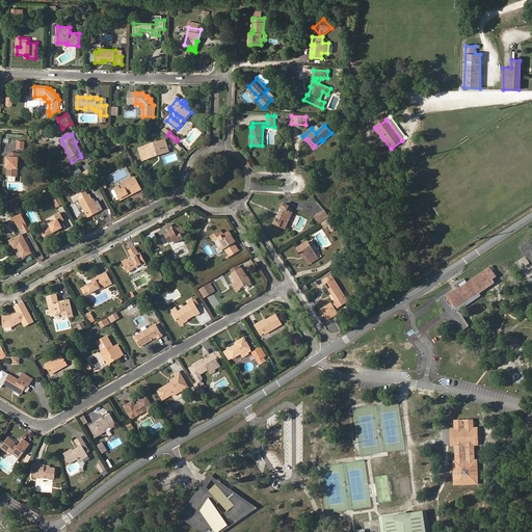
[(169,152),(165,139),(157,142),(157,143),(156,145),(154,147),(152,145),(151,144),(138,149),(142,160),(155,156),(156,154),(159,153),(161,154),(169,152)]
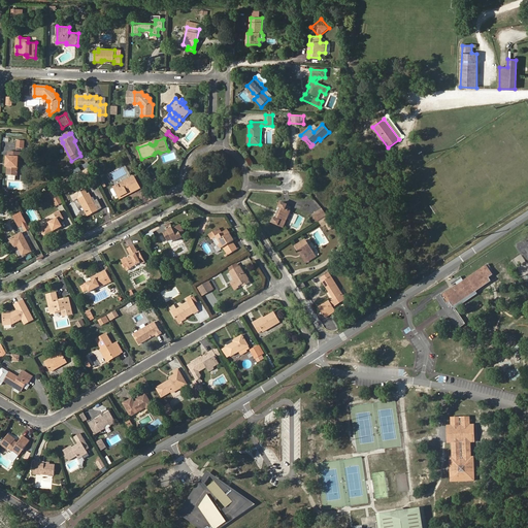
[(21,161),(21,152),(9,152),(8,157),(7,157),(6,162),(8,162),(8,167),(7,175),(18,175),(19,161),(21,161)]
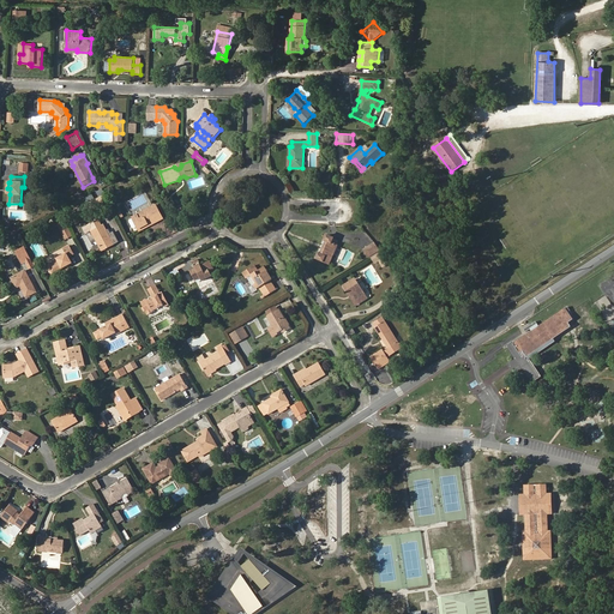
[(98,205),(95,200),(94,198),(88,202),(89,204),(88,204),(91,209),(98,205)]
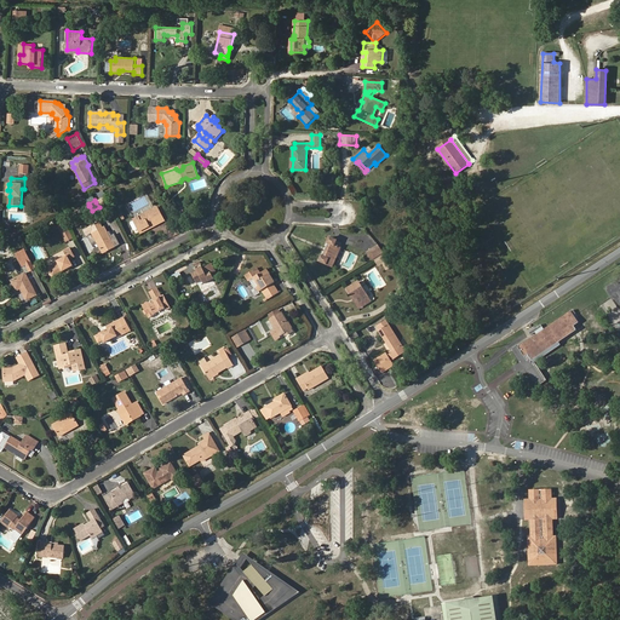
[(165,220),(158,207),(133,219),(135,220),(131,222),(131,224),(133,230),(136,231),(139,229),(139,231),(151,225),(153,228),(165,220)]
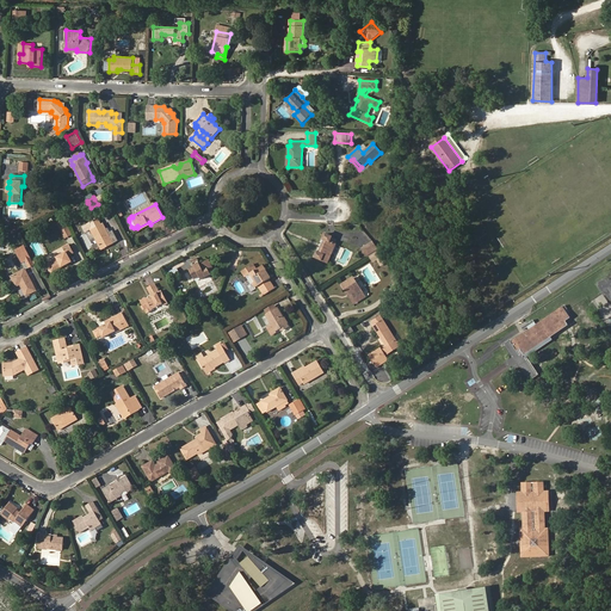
[(69,230),(65,221),(59,224),(63,233),(69,230)]
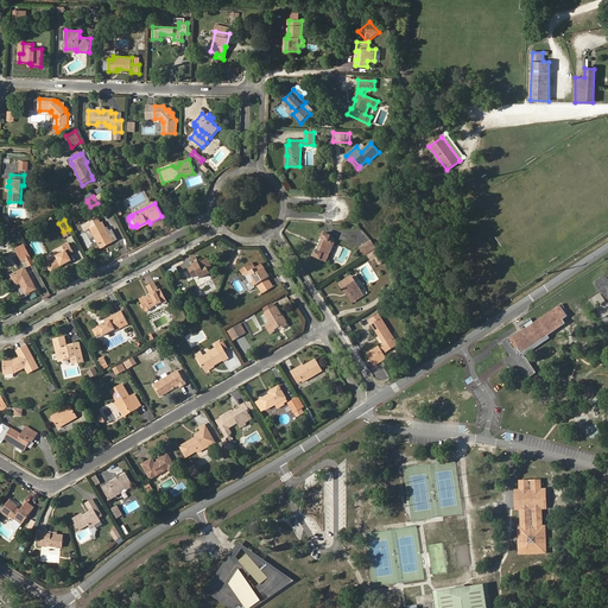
[(108,233),(102,223),(92,229),(101,247),(112,241),(113,242),(118,240),(112,230),(108,233)]
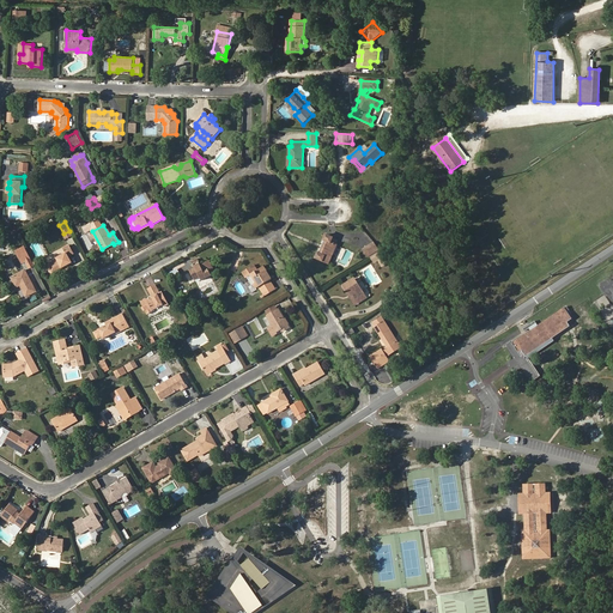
[(328,263),(337,246),(331,242),(333,238),(326,235),(323,240),(326,241),(320,254),(319,253),(316,259),(328,263)]
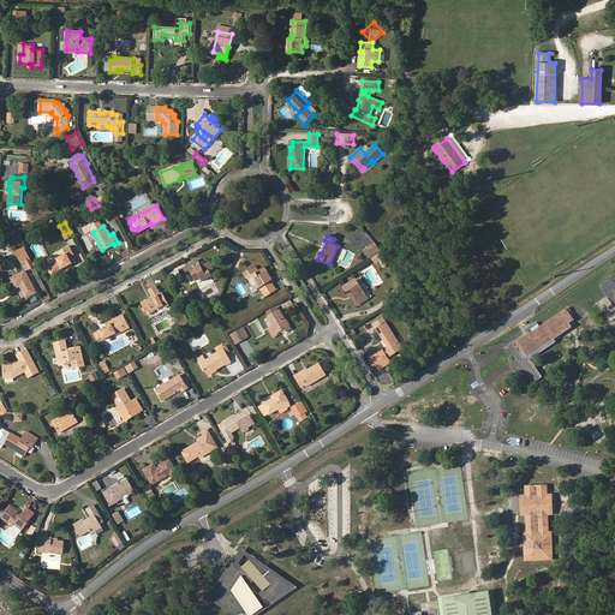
[(378,251),(375,245),(365,251),(369,257),(378,251)]
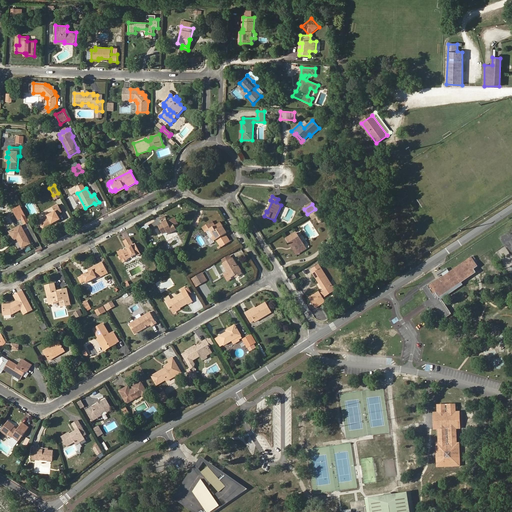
[(62,212),(58,205),(53,207),(55,211),(47,216),(48,217),(39,221),(43,229),(60,219),(58,214),(62,212)]
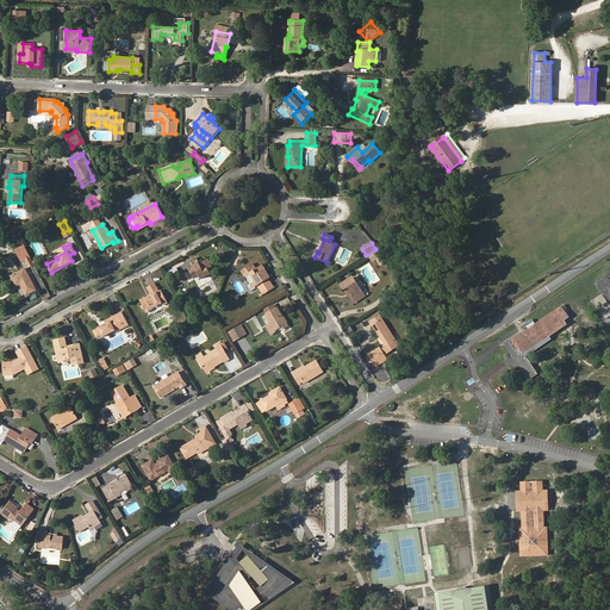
[(31,257),(24,246),(16,250),(23,262),(26,260),(31,257)]
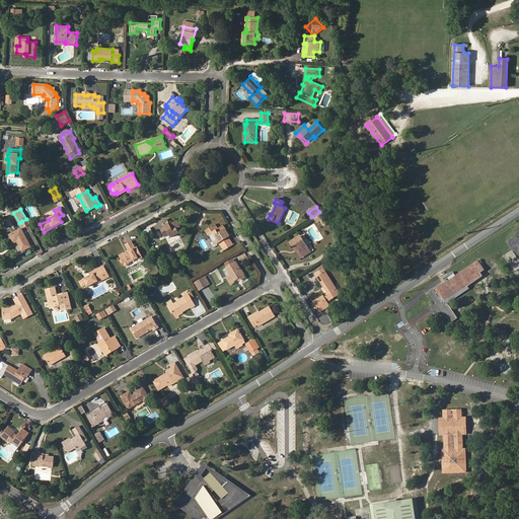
[(327,223),(321,214),(314,218),(316,221),(320,219),(324,225),(327,223)]
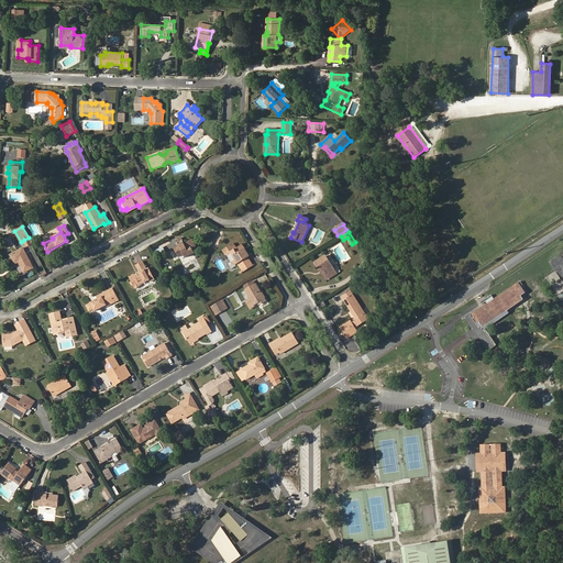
[(184,244),(184,242),(181,238),(176,241),(179,246),(175,249),(179,257),(184,255),(185,257),(195,253),(192,249),(196,247),(192,240),(186,243),(184,244)]
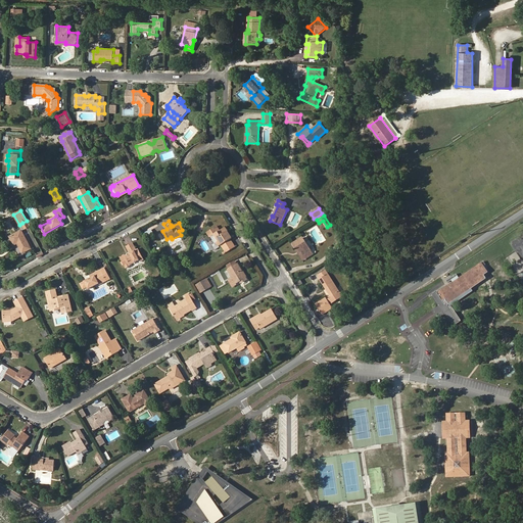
[(228,235),(223,228),(214,234),(219,241),(216,243),(219,247),(221,245),(225,251),(228,249),(227,246),(232,242),(230,239),(232,238),(229,234),(228,235)]
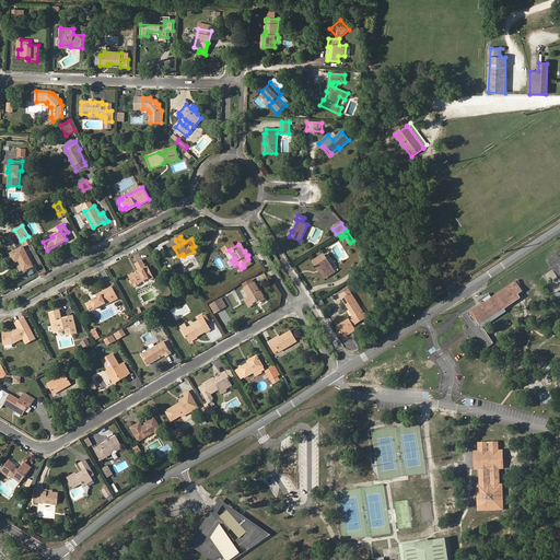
[(33,266),(23,247),(10,254),(15,263),(19,260),(24,271),(33,266)]
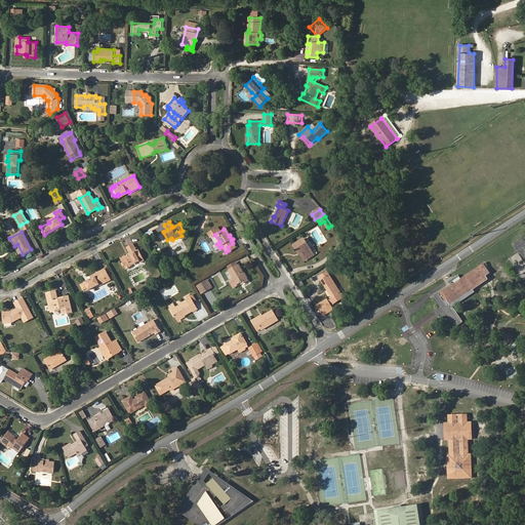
[(524,235),(512,244),(524,263),(524,235)]
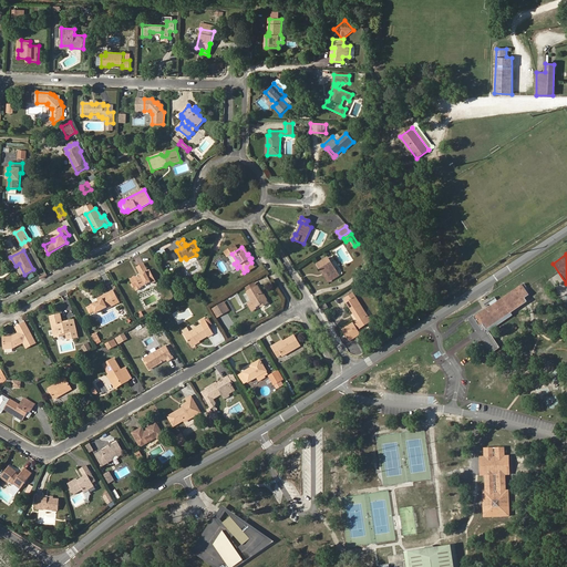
[(338,274),(328,258),(318,265),(320,269),(322,268),(329,279),(338,274)]
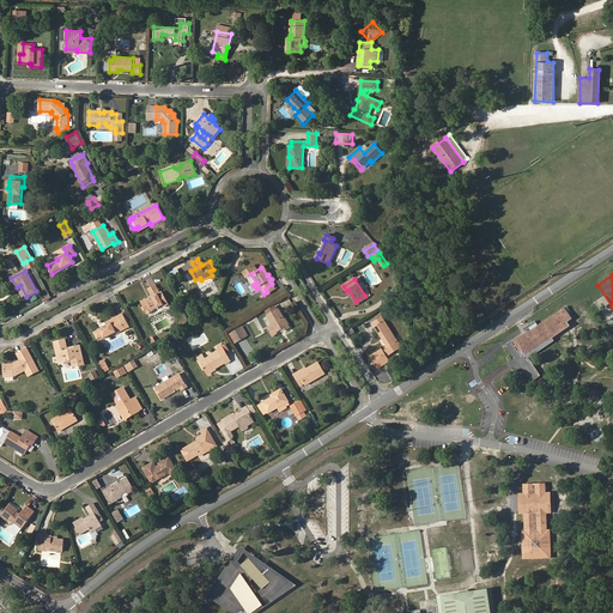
[(275,290),(272,284),(266,289),(267,292),(263,295),(261,296),(262,298),(275,290)]
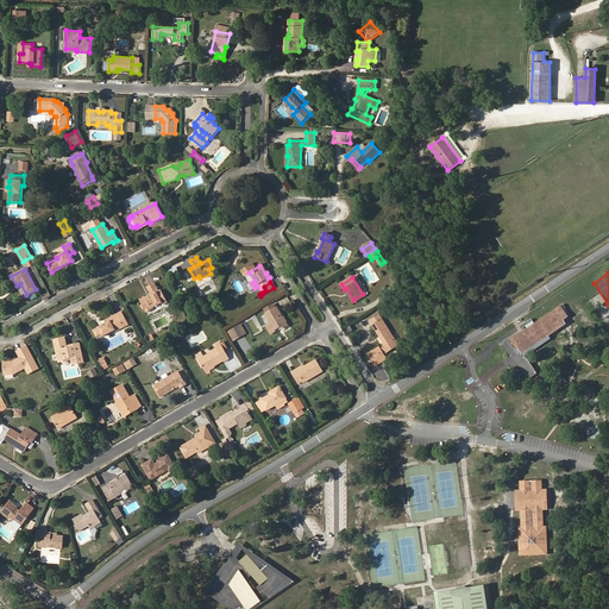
[(158,290),(155,283),(146,287),(151,295),(146,297),(145,296),(139,299),(143,305),(140,306),(143,309),(144,308),(146,312),(152,309),(151,308),(162,303),(162,302),(167,300),(161,289),(158,290)]
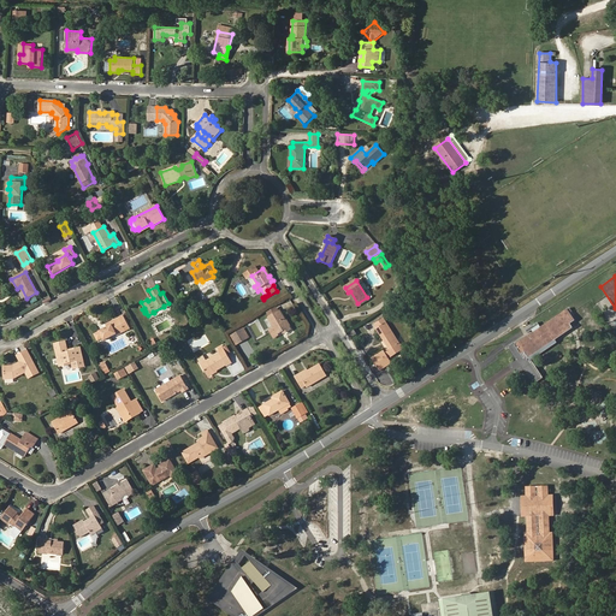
[(348,292),(357,307),(354,298),(357,303),(350,291),(348,292)]
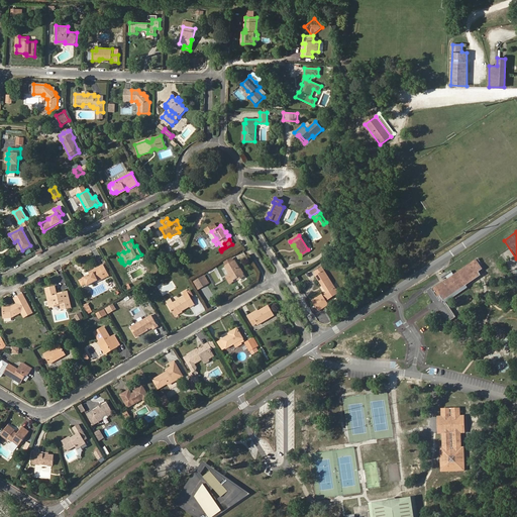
[(244,277),(235,261),(234,262),(226,266),(225,267),(230,275),(226,277),(230,284),(233,282),(233,281),(238,278),(239,279),(244,277)]
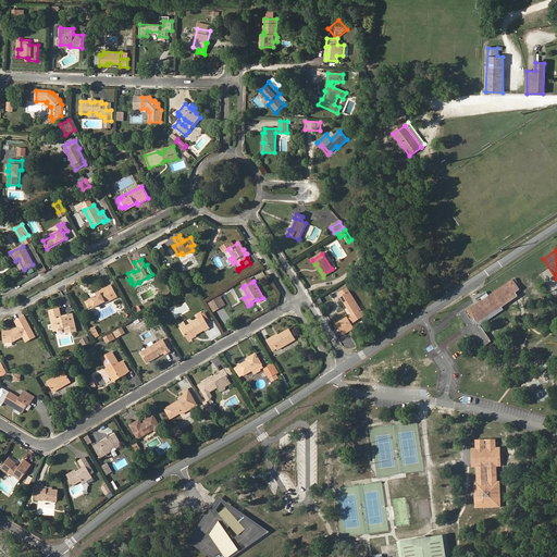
[(518,289),(515,284),(512,281),(489,296),(490,296),(482,300),(466,312),(465,311),(460,314),(468,325),(469,327),(466,331),(468,333),(468,334),(469,334),(470,334),(471,335),(472,335),(473,334),(474,334),(482,346),(490,342),(479,325),(503,309),(502,306),(517,295),(515,292),(518,289)]
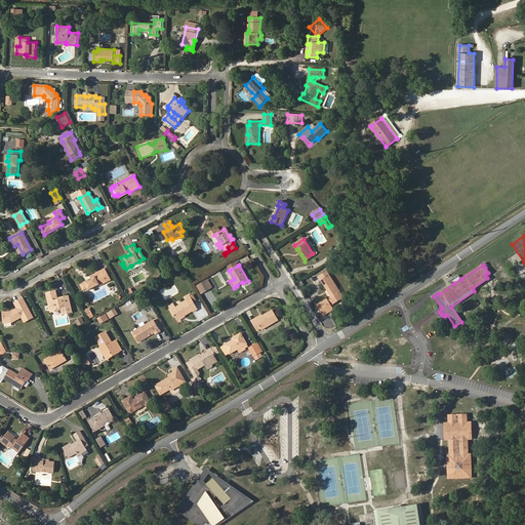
[(111,280),(106,269),(90,277),(91,279),(80,285),(83,290),(87,288),(88,290),(99,285),(98,282),(105,278),(107,282),(111,280)]
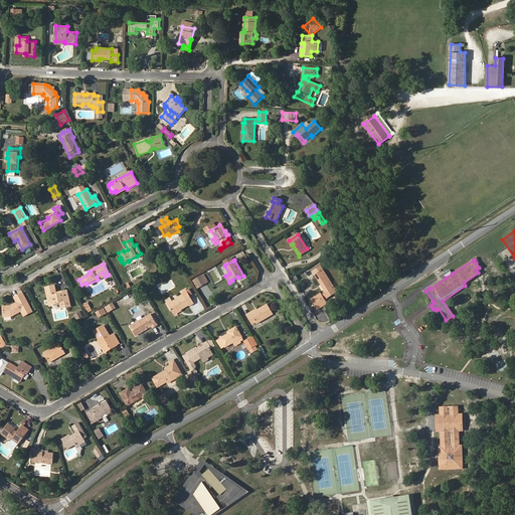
[(334,287),(321,266),(313,271),(315,275),(326,293),(334,287)]
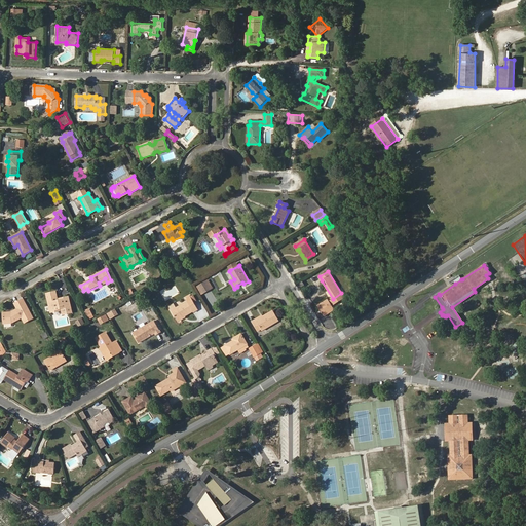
[(460,277),(459,275),(449,282),(450,285),(454,282),(460,277)]
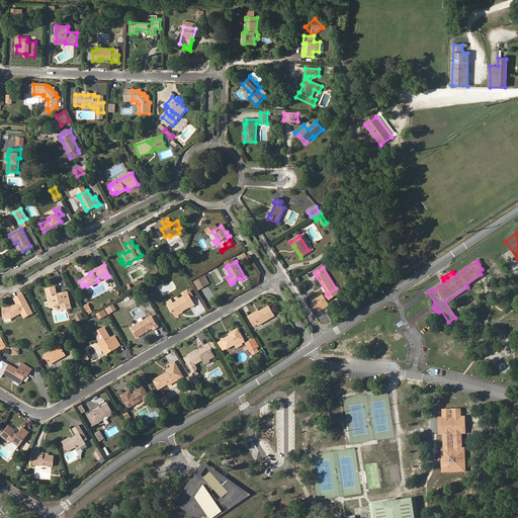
[(207,284),(202,277),(196,281),(200,288),(207,284)]
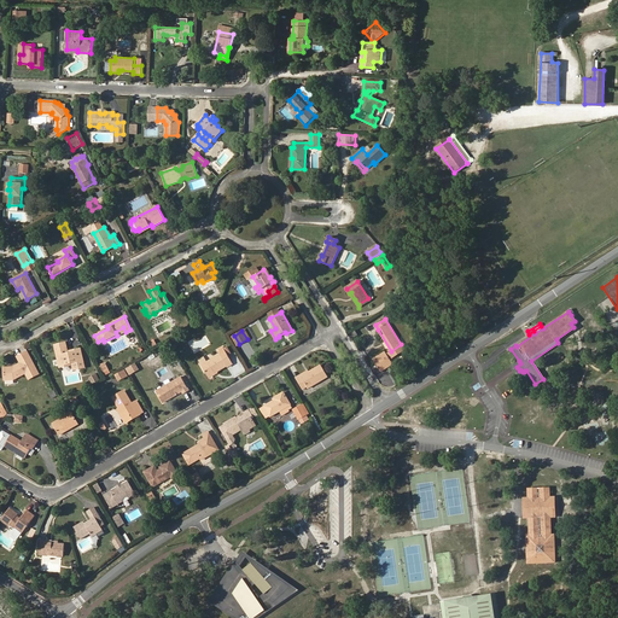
[(68,354),(65,343),(54,345),(59,366),(70,363),(73,362),(74,369),(85,367),(81,350),(70,353),(68,354)]
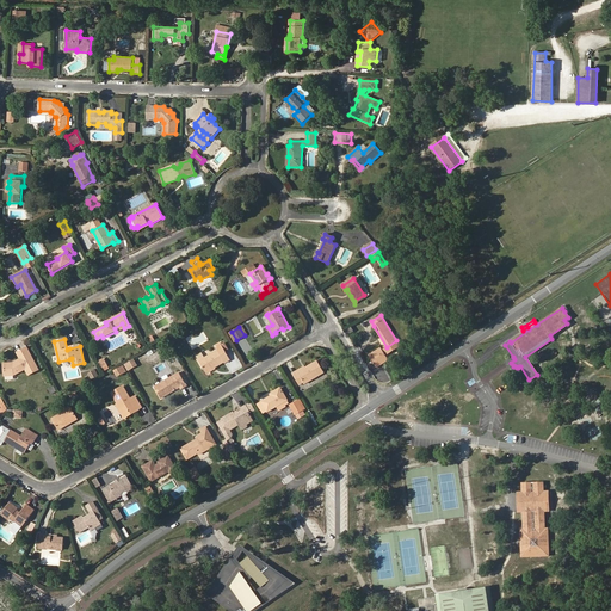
[(228,350),(224,344),(222,345),(221,343),(216,346),(217,349),(217,351),(205,358),(199,362),(205,372),(223,362),(224,363),(230,359),(226,351),(228,350)]
